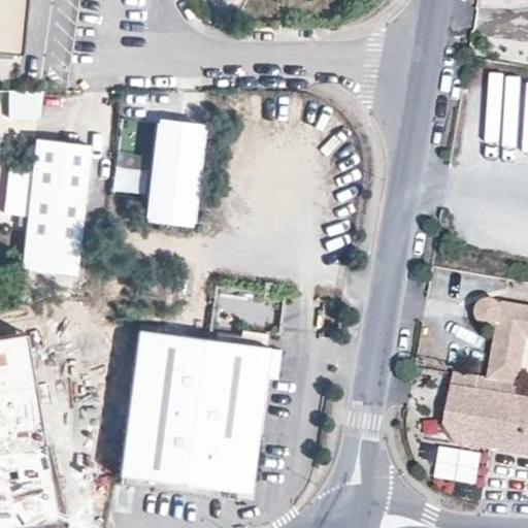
[(0,0),(0,48),(18,51),(23,0),(0,0)]
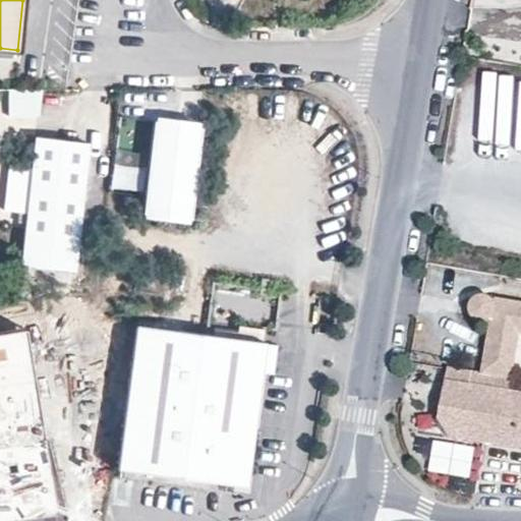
[(458,143),(520,150),(520,77),(466,71),(458,143)]
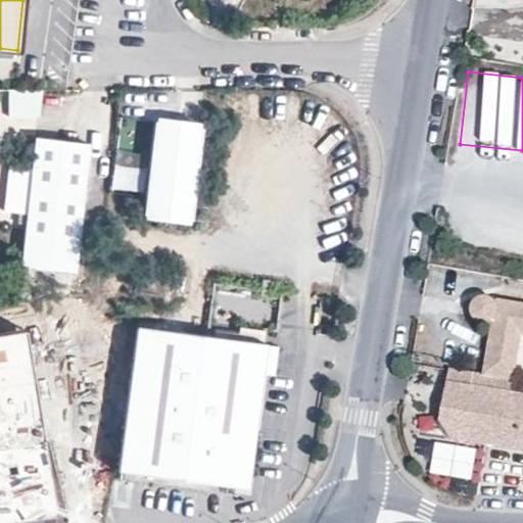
[(9,93),(8,122),(41,122),(41,93),(9,93)]
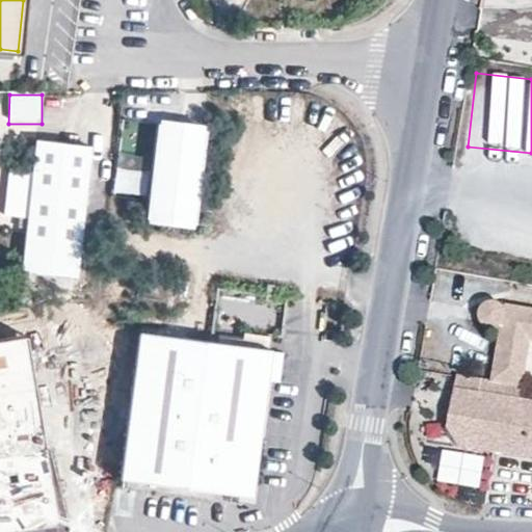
[(145,113),(124,110),(115,176),(137,179),(145,113)]
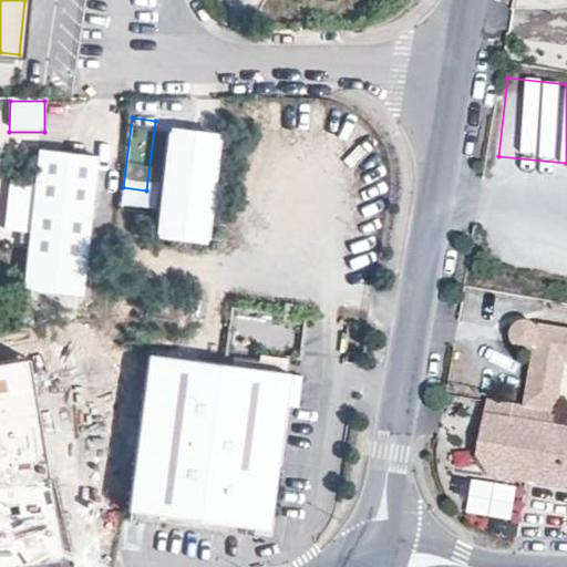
[(214,135),(168,130),(157,227),(203,233),(214,135)]
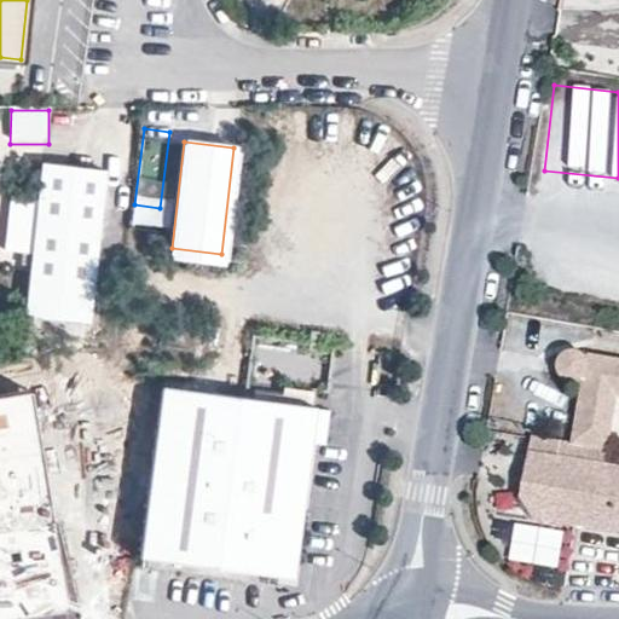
[(109,163),(47,157),(30,307),(91,312),(109,163)]
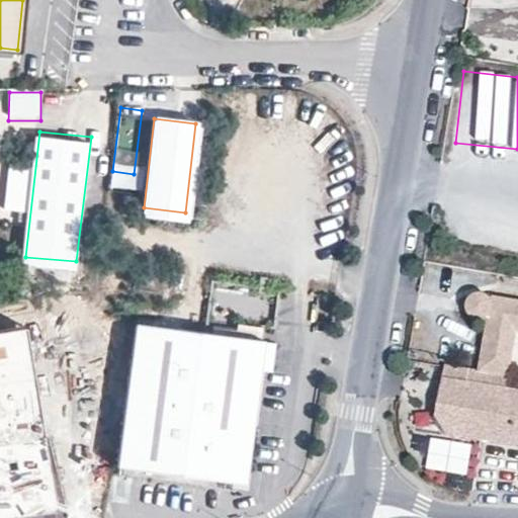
[(517,296),(484,291),(477,294),(473,300),(472,307),(477,314),(491,318),(483,364),(506,367),(509,349),(516,350),(517,338),(517,296)]
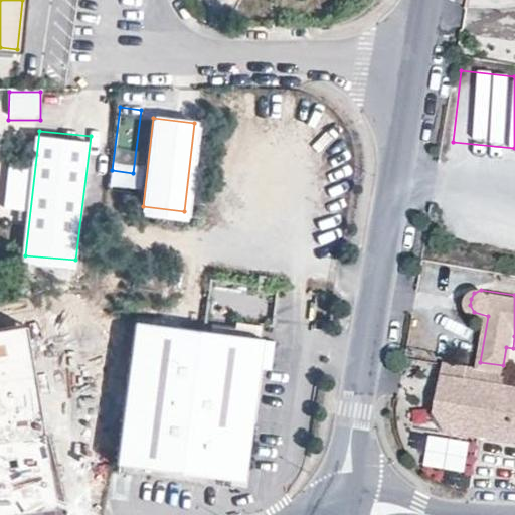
[(255,337),(134,322),(117,463),(241,478),(260,338),(255,337)]
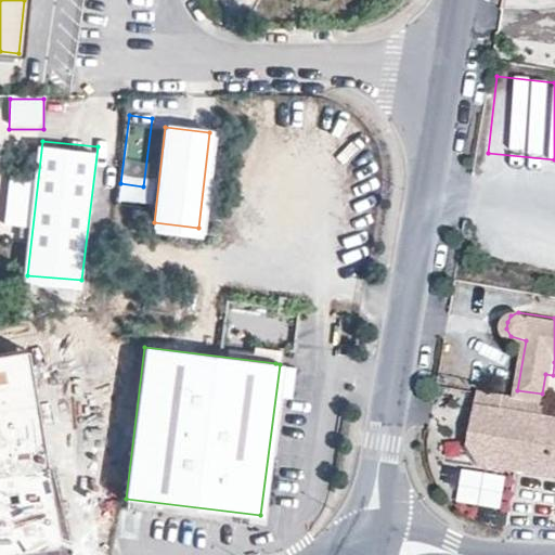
[(553,375),(545,374),(542,394),(551,395),(553,375)]
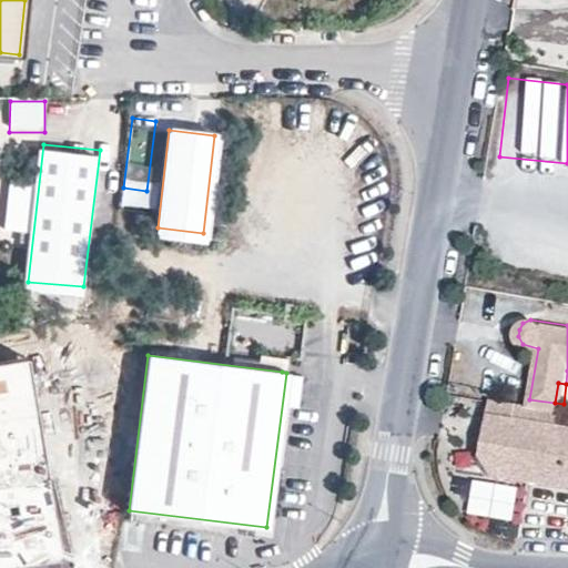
[(564,404),(555,403),(529,399),(492,392),(480,452),(495,480),(567,494),(567,433),(558,432),(564,404)]
